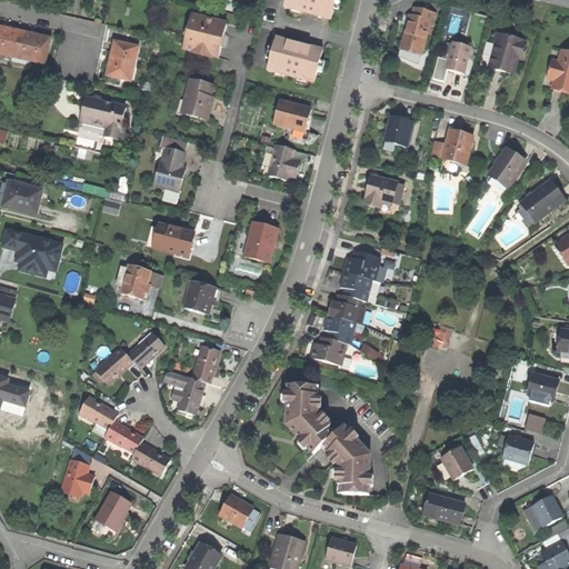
[(333,8),(336,0),(286,0),(285,8),(291,9),(302,12),(308,13),(313,16),(325,18),(330,20),(333,8)]
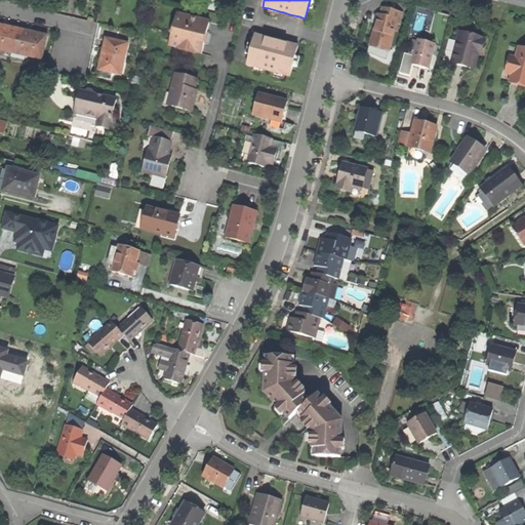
[(391,47),(396,30),(398,31),(403,12),(384,7),(381,14),(379,14),(375,29),(371,42),(391,47)]
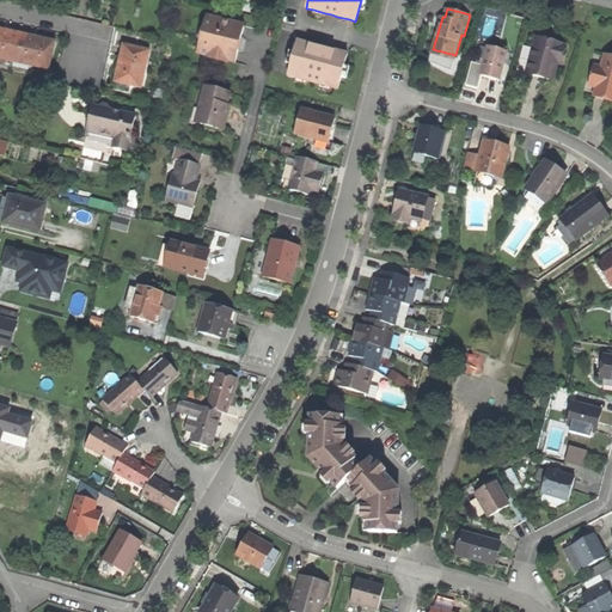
[(199,51),(236,62),(239,48),(238,48),(239,44),(242,37),(242,38),(246,24),(208,14),(204,28),(202,28),(200,38),(202,40),(199,51)]
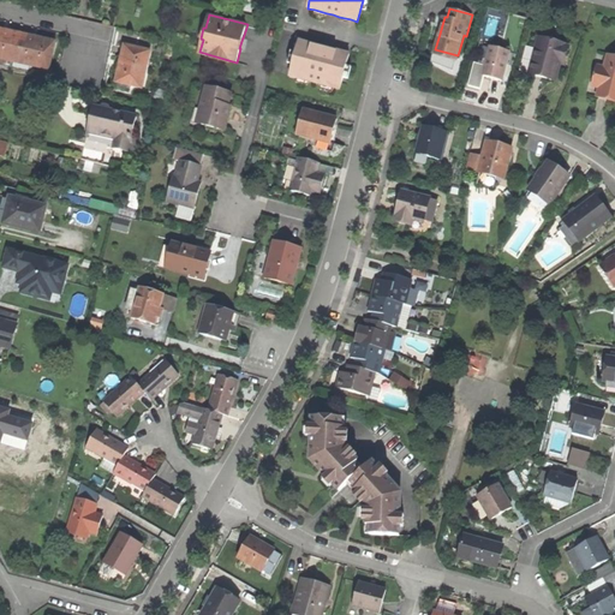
[(5,30),(0,29),(0,59),(15,63),(22,34),(5,30)]
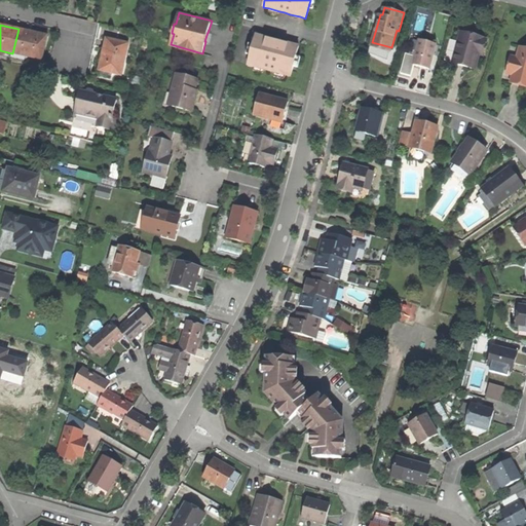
[(39,34),(19,29),(12,53),(41,60),(47,36),(39,34)]
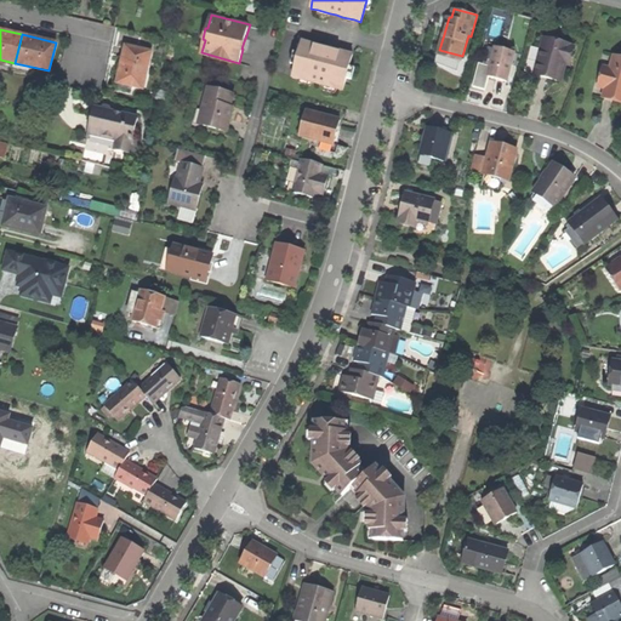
[(570,46),(570,45),(543,38),(541,49),(545,50),(537,75),(551,79),(562,81),(565,66),(570,46)]
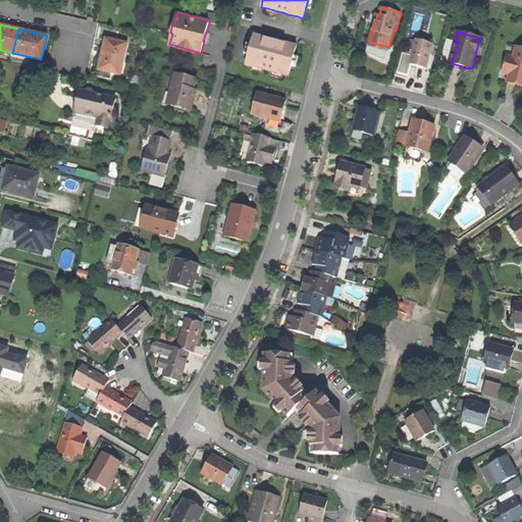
[(289,76),(292,66),(294,56),(297,46),(277,41),(255,35),(254,35),(252,42),(251,45),(249,55),(246,65),(252,66),(262,69),(272,72),(282,74),(289,76)]
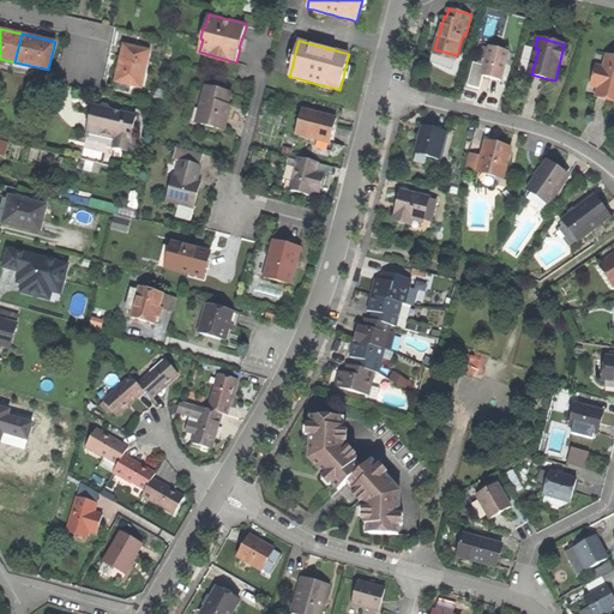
[(131,85),(142,88),(150,52),(124,46),(121,56),(124,58),(122,65),(121,71),(119,71),(116,82),(118,82),(131,85)]
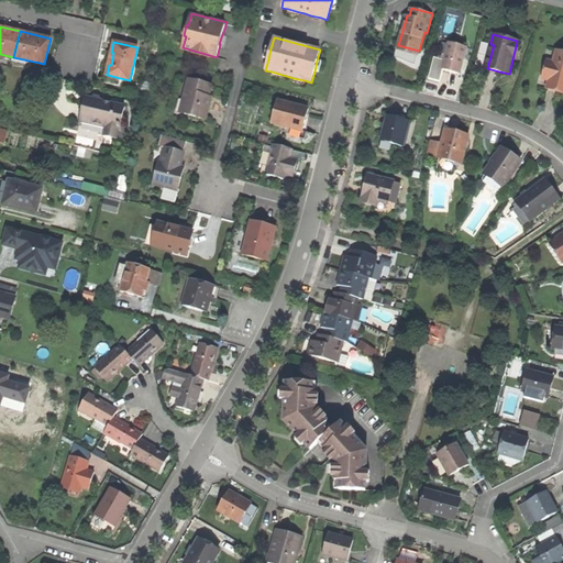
[(460,75),(466,48),(449,43),(444,61),(442,70),(443,70),(451,73),(460,75)]
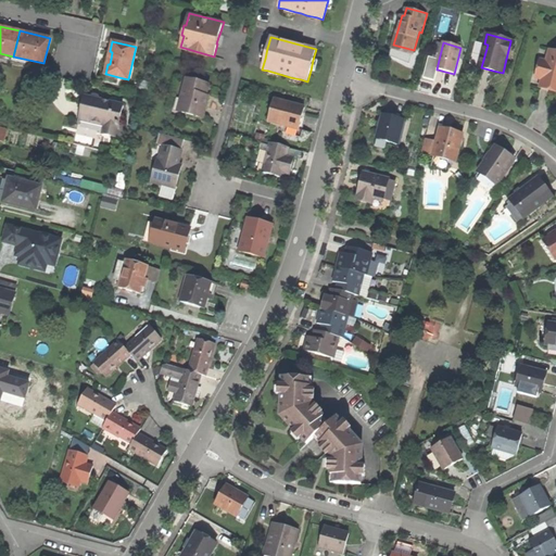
[(478,67),(481,67),(488,45),(484,43),(478,67)]
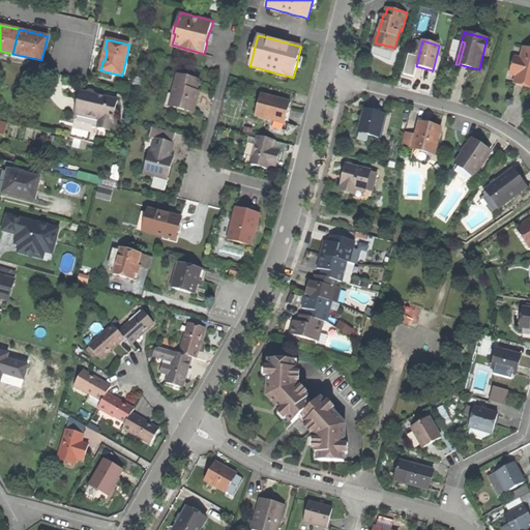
[(528,86),(529,86),(529,50),(524,49),(521,59),(516,58),(511,75),(517,76),(514,83),(528,86)]
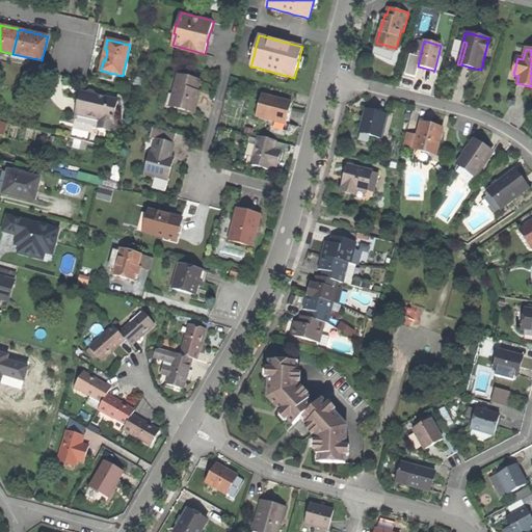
[(416,78),(419,67),(418,67),(420,57),(410,55),(405,75),(416,78)]
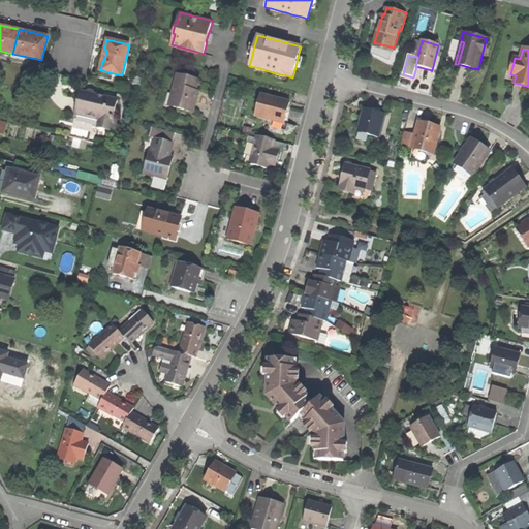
[(175,105),(194,111),(195,103),(197,99),(193,98),(196,90),(199,80),(178,73),(173,93),(177,94),(175,105)]
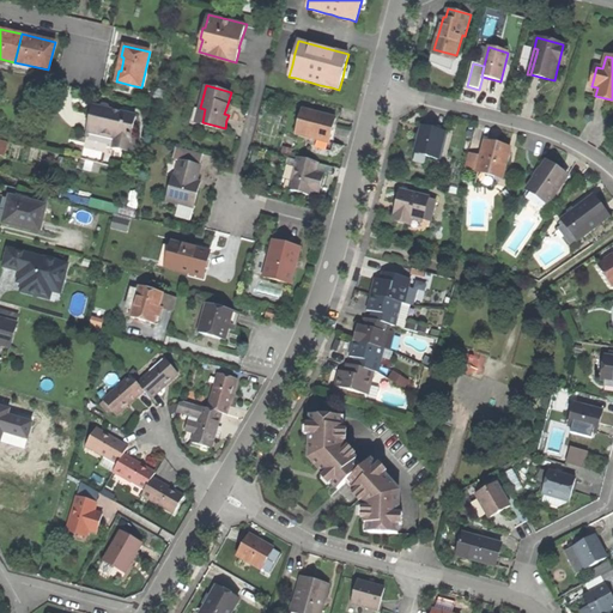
[(137,116),(109,110),(109,109),(108,107),(107,105),(105,105),(104,105),(102,105),(102,107),(101,108),(99,113),(97,111),(92,110),(86,137),(87,137),(89,132),(115,138),(113,147),(135,153),(139,139),(132,137),(137,116)]
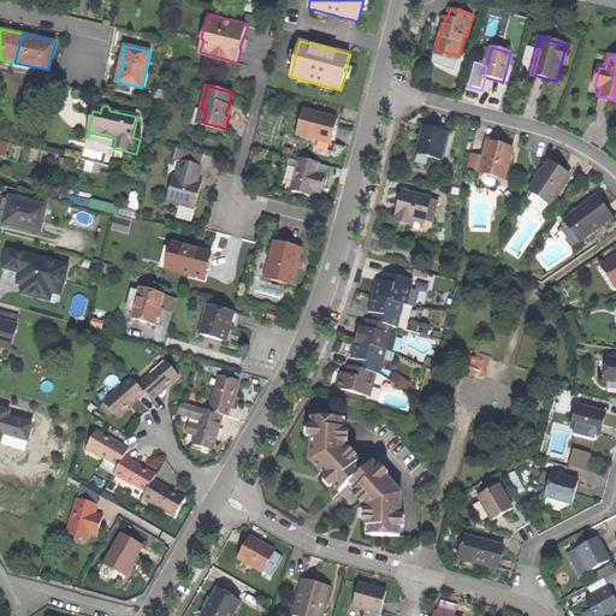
[(323,116),(311,113),(303,111),(297,135),(332,144),(335,132),(338,120),(323,116)]
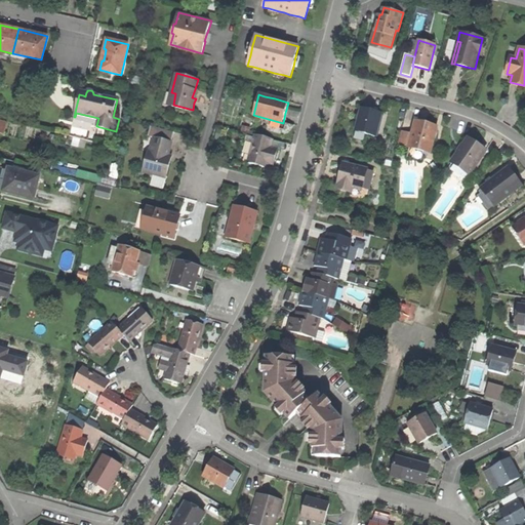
[(365,135),(374,137),(381,114),(361,109),(358,121),(355,132),(365,135)]
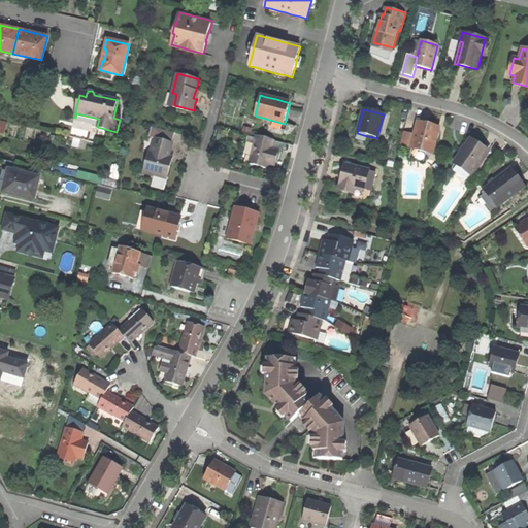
[(426,153),(431,154),(438,128),(429,125),(419,122),(415,135),(411,147),(411,149),(426,153)]
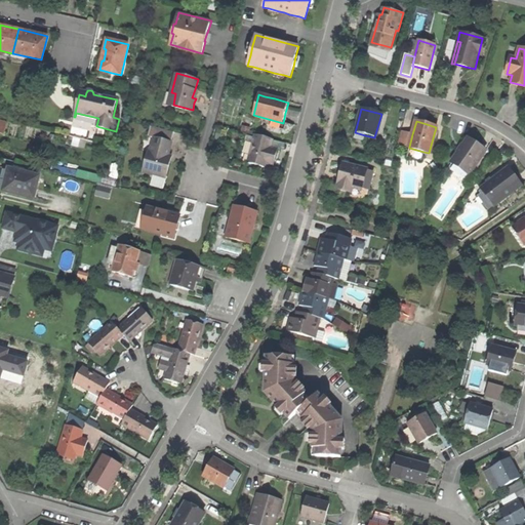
[(146,171),(166,177),(170,163),(171,159),(168,158),(169,155),(175,131),(152,125),(149,135),(155,137),(146,171)]
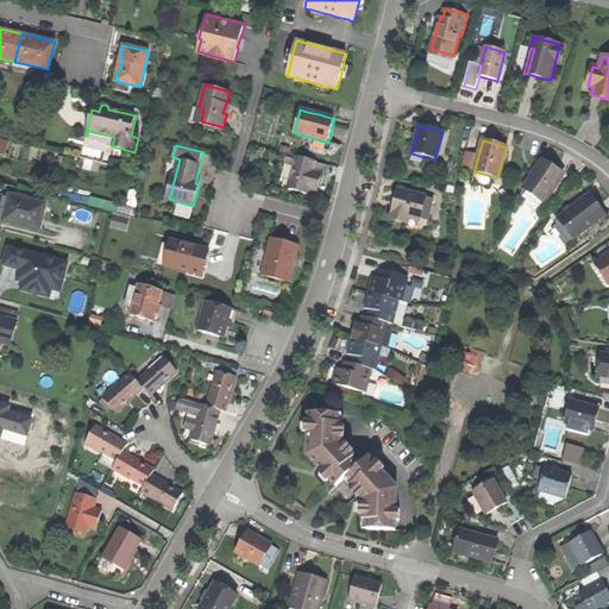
[(463,167),(475,170),(478,156),(466,152),(463,167)]
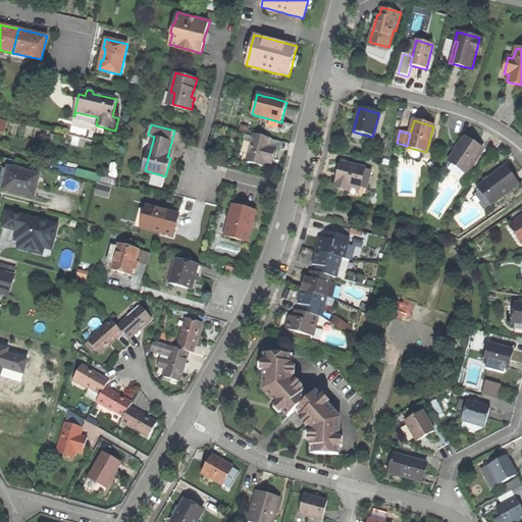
[(262,166),(263,162),(271,164),(273,155),(275,149),(268,147),(270,140),(254,135),(246,161),(262,166)]
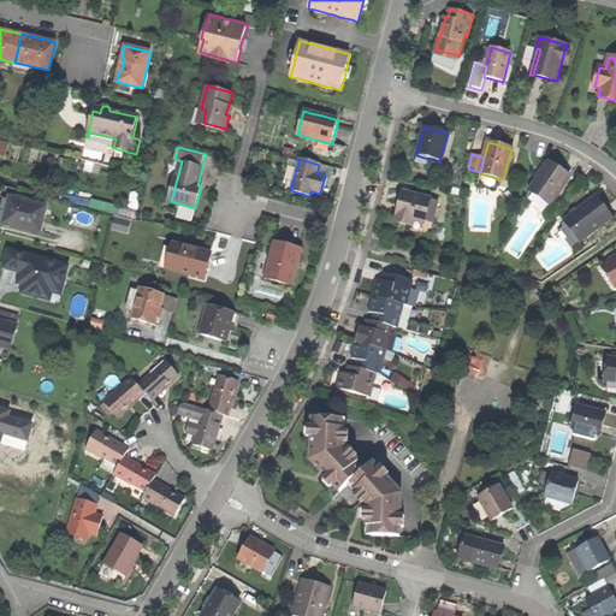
[(551,206),(570,177),(561,171),(549,163),(529,191),(551,206)]
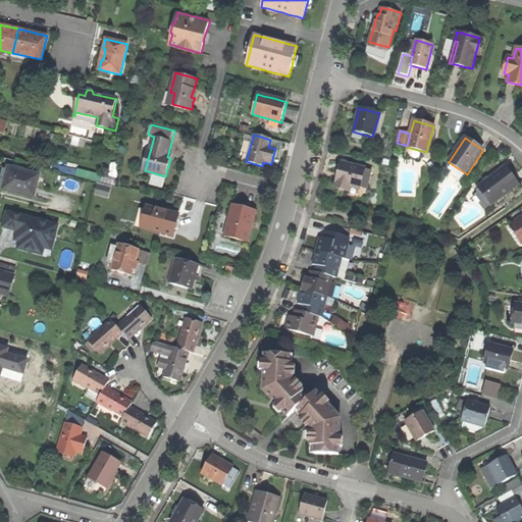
[(419,159),(421,151),(407,147),(405,155),(419,159)]
